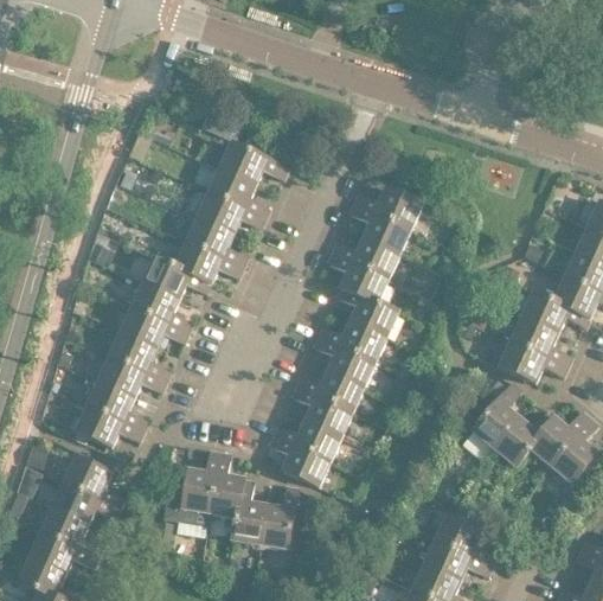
[(211,109),(204,125),(237,139),(243,125),(211,109)]
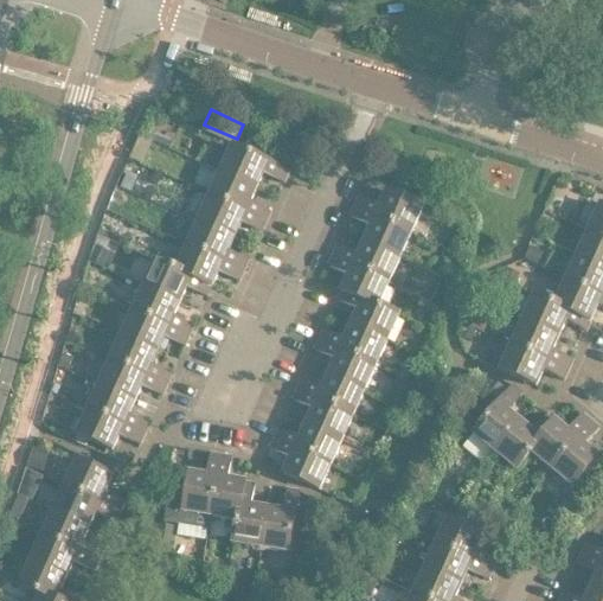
[(158,128),(154,135),(172,144),(175,136),(158,128)]
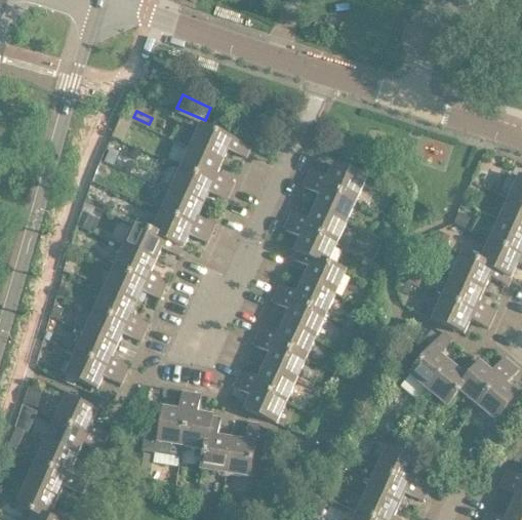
[(114,133),(125,138),(129,128),(118,123),(114,133)]
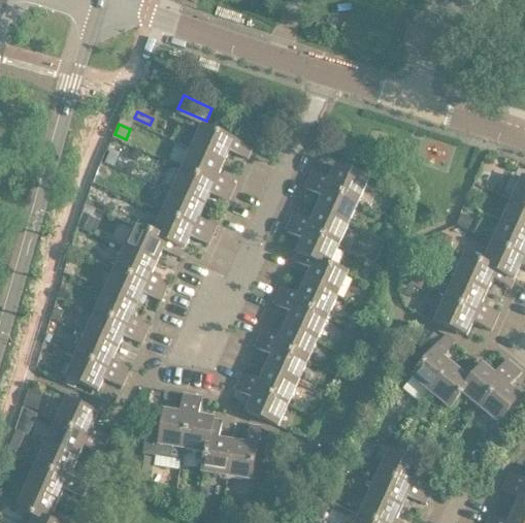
[(194,146),(225,161),(231,148),(249,156),(253,145),(204,124),(194,146)]
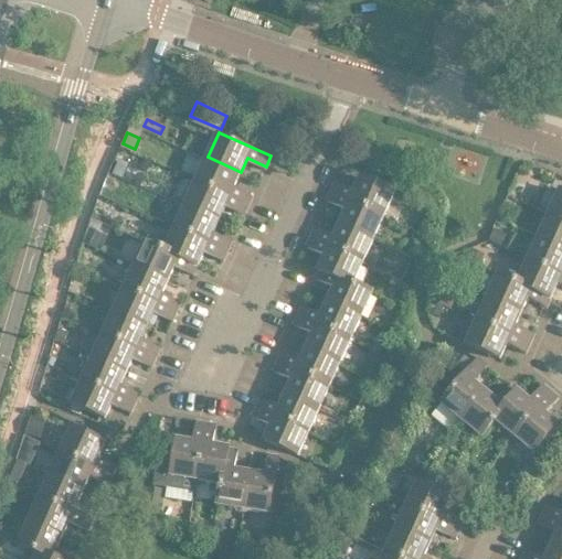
[(124,174),(130,160),(119,154),(113,170),(124,174)]
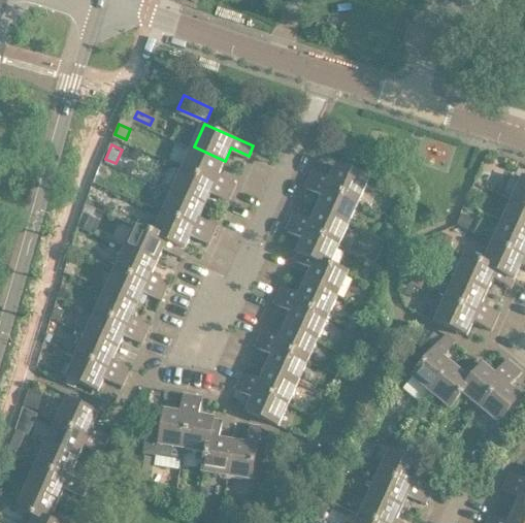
[(219,173),(225,161),(194,146),(185,168),(233,190),(237,182),(219,173)]
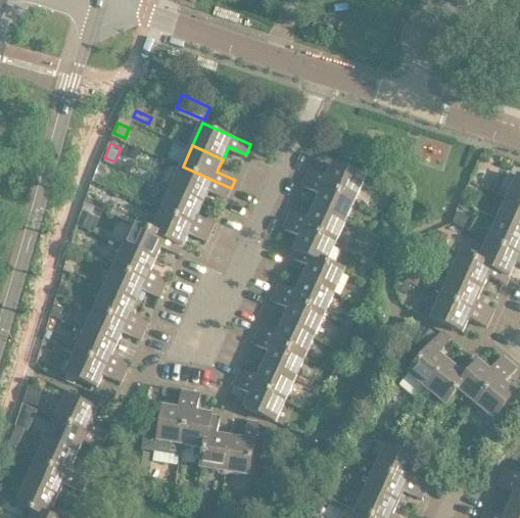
[(308,176),(356,197),(366,176),(335,161),(329,174),(312,166),(308,176)]
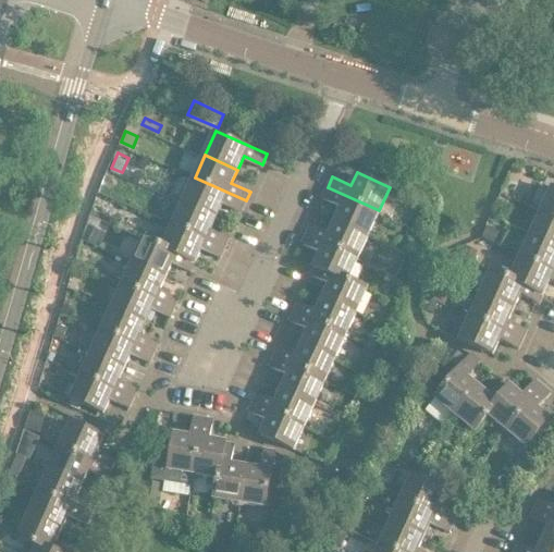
[(195,178),(184,199),(217,215),(223,201),(242,210),(246,200),(195,178)]
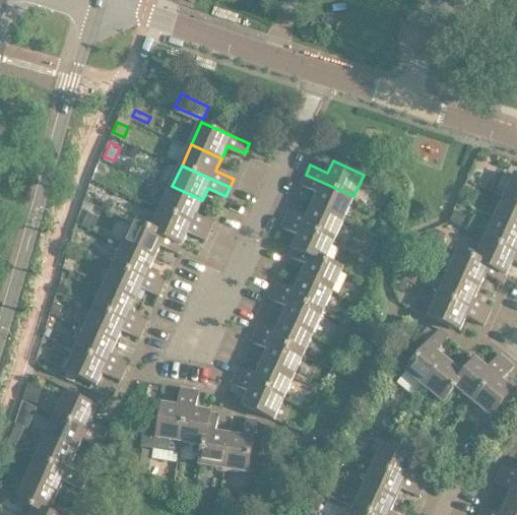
[(507,194),(516,199),(516,173),(507,194)]
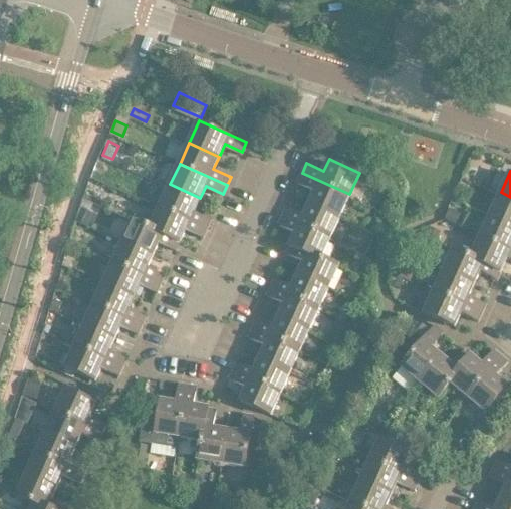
[(315,189),(310,201),(340,215),(349,194),(302,173),(298,181),(315,189)]
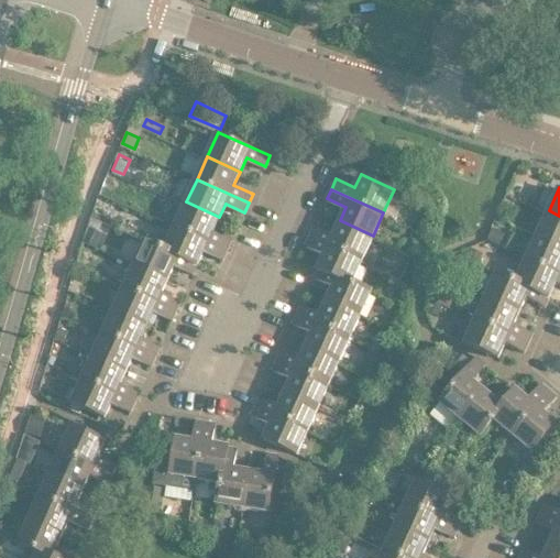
[(213,230),(219,217),(186,201),(176,225),(228,248),(232,239),(213,230)]
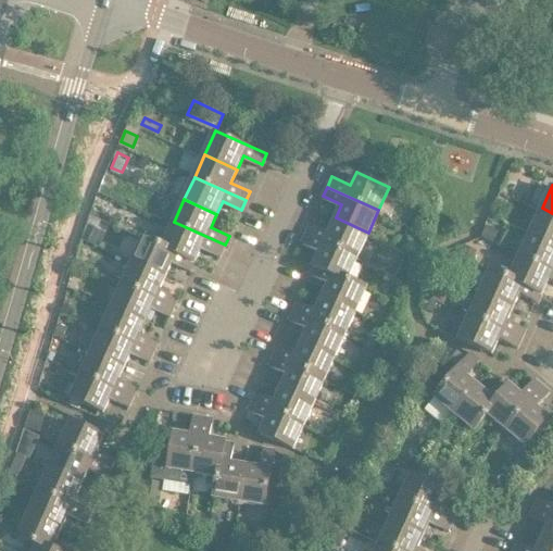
[(552,213),(542,208),(531,232),(552,241),(552,213)]
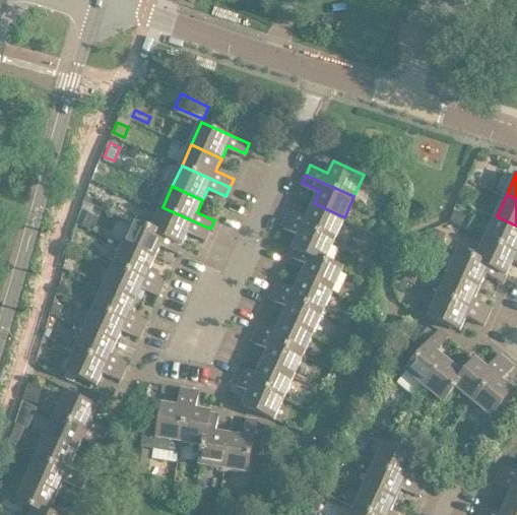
[(291,207),(286,216),(334,239),(344,217),(314,203),(308,216),(291,207)]
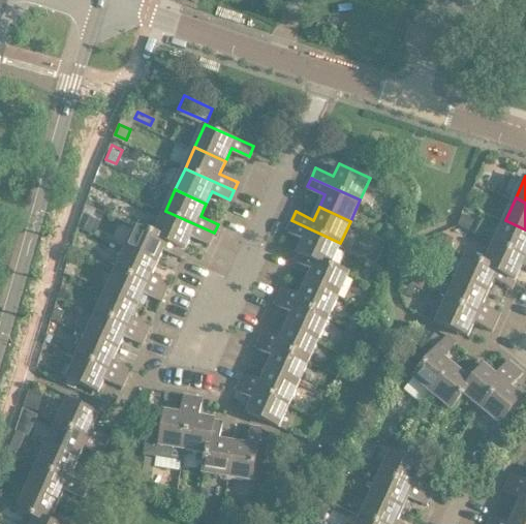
[(96,216),(93,214),(86,211),(80,223),(91,228),(96,216)]
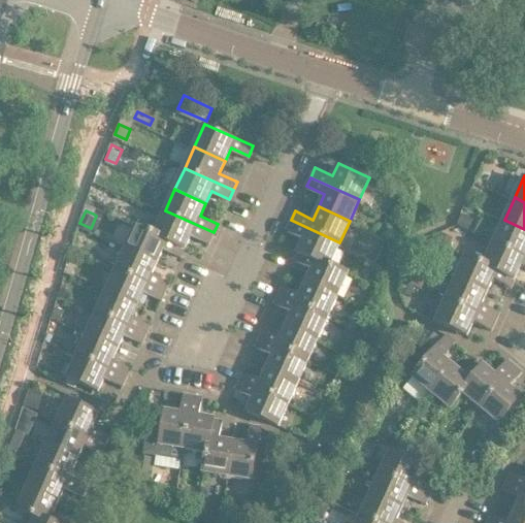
[(209,241),(214,232),(165,210),(156,230),(187,244),(192,233),(209,241)]
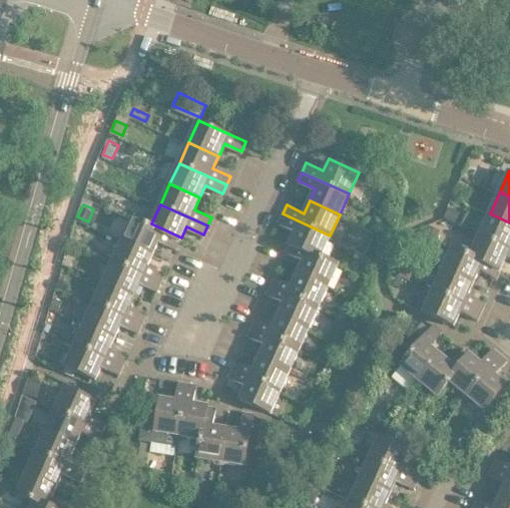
[(450,204),(445,215),(456,220),(461,209),(450,204)]
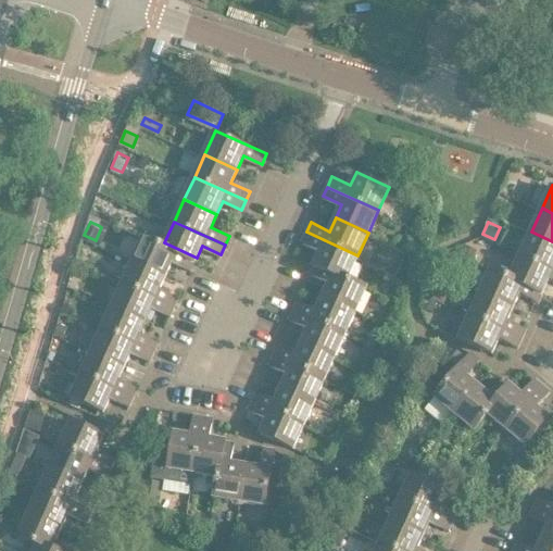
[(348,276),(357,255),(306,232),(302,241),(321,250),(315,262),(348,276)]
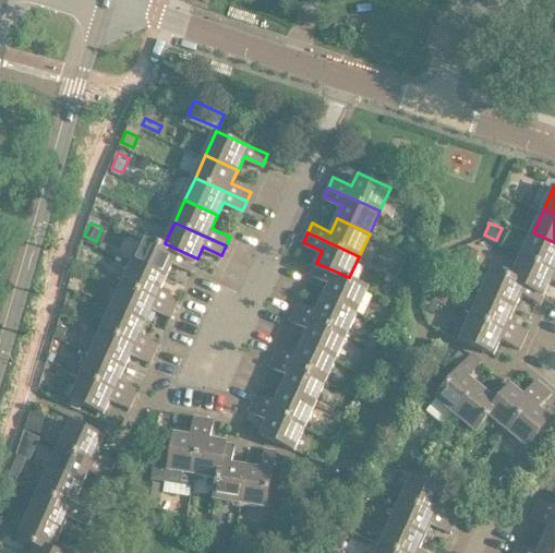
[(554,242),(533,232),(522,255),(554,269),(554,242)]
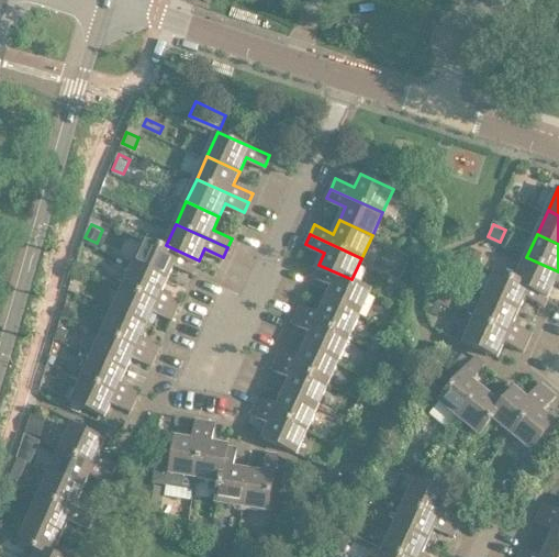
[(199,260),(166,245),(147,236),(135,262),(169,277),(176,264),(193,271),(199,260)]
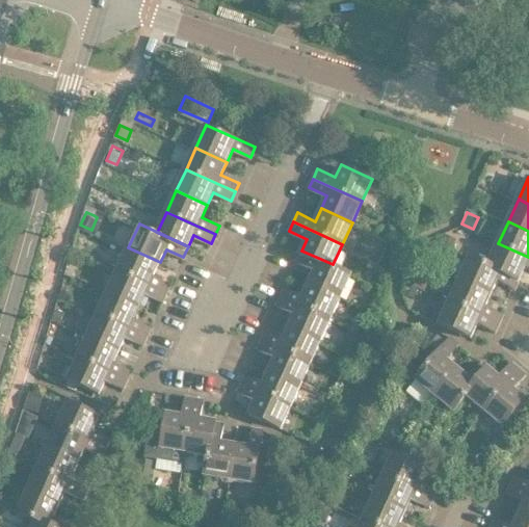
[(453,247),(457,236),(446,231),(441,241),(453,247)]
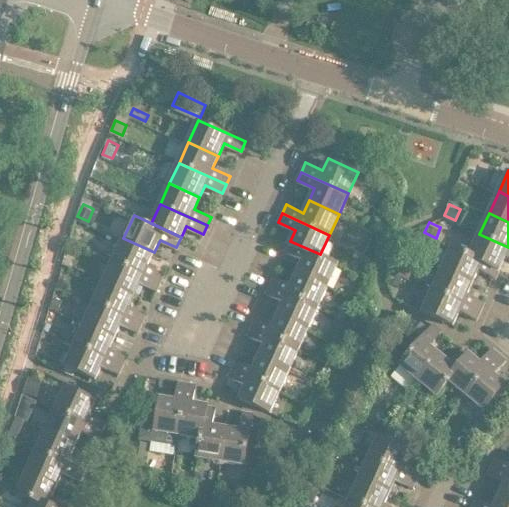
[(508,247),(479,234),(471,253),(501,266),(506,256),(508,257),(508,247)]
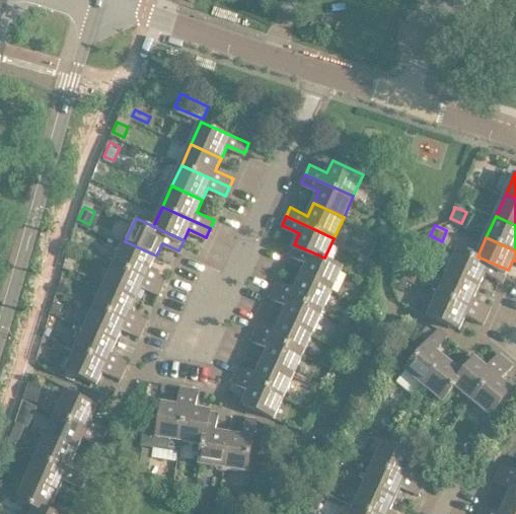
[(150,269),(156,255),(125,241),(116,264),(163,285),(167,276),(150,269)]
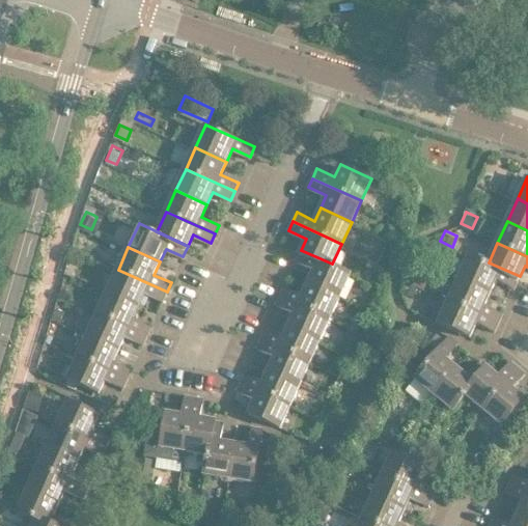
[(315,269),(309,281),(340,295),(351,272),(332,264),(301,250),(297,259),(315,269)]
